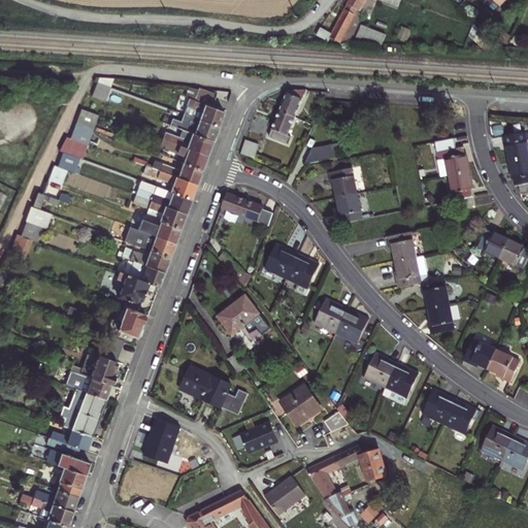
[(496,8),(501,2),(503,0),(486,0),(489,3),(490,5),(493,9),(496,8)]
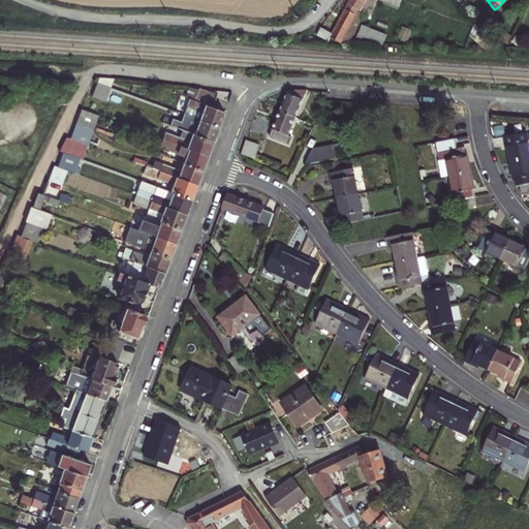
[(330,40),(332,36),(343,40),(344,39),(349,42),(355,32),(350,28),(359,14),(355,12),(359,6),(350,2),(334,32),(321,25),(317,33),(330,40)]
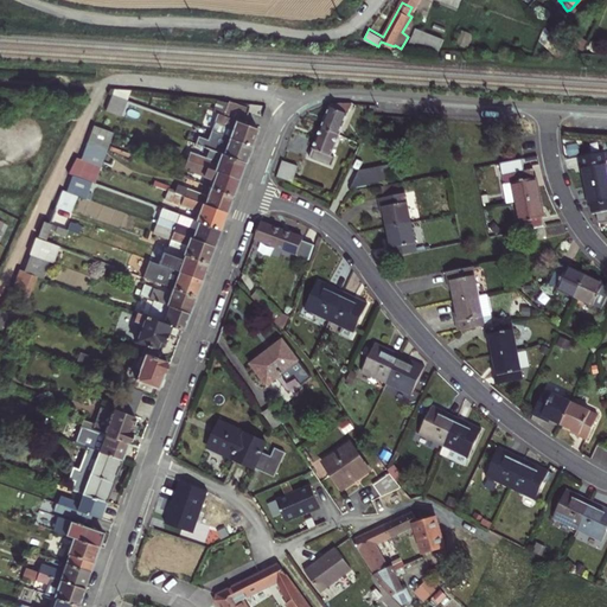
[(550,30),(542,21),(536,27),(544,36),(550,30)]
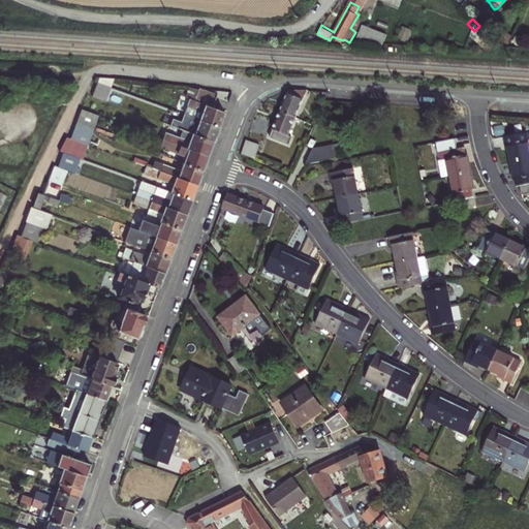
[(361,25),(359,32),(389,34),(390,27),(361,25)]
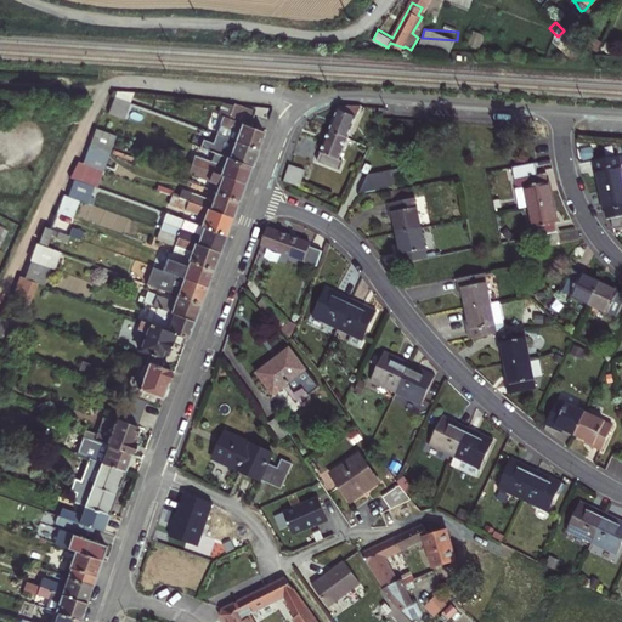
[(136,92),(118,90),(116,99),(131,103),(136,92)]
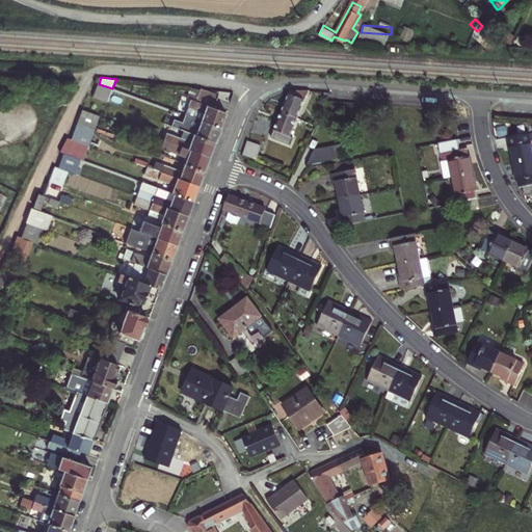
[(112,88),(99,84),(92,99),(107,104),(112,88)]
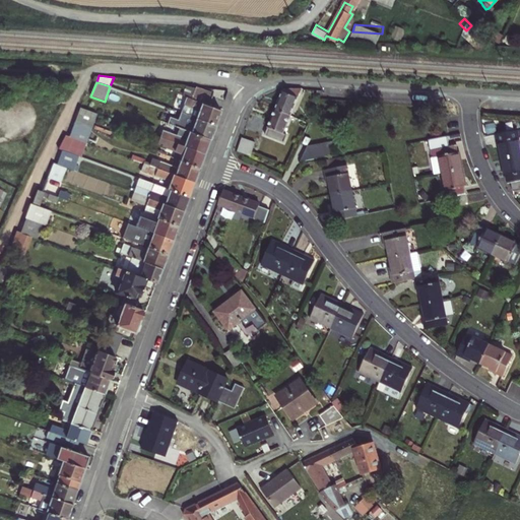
[(188,95),(193,98),(196,88),(191,86),(186,85),(183,94),(188,95)]
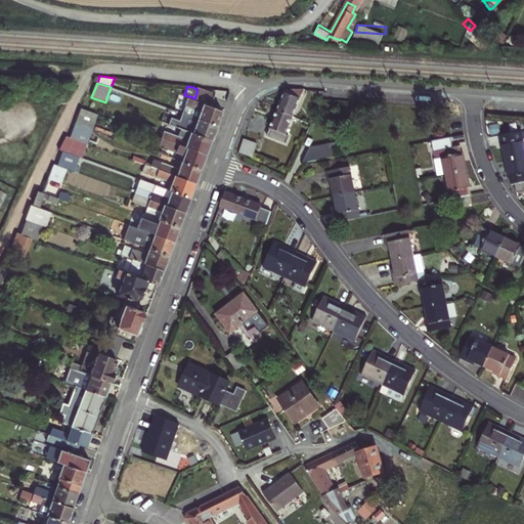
[(218,124),(223,108),(213,104),(216,95),(198,89),(194,98),(189,96),(184,113),(198,117),(218,124)]
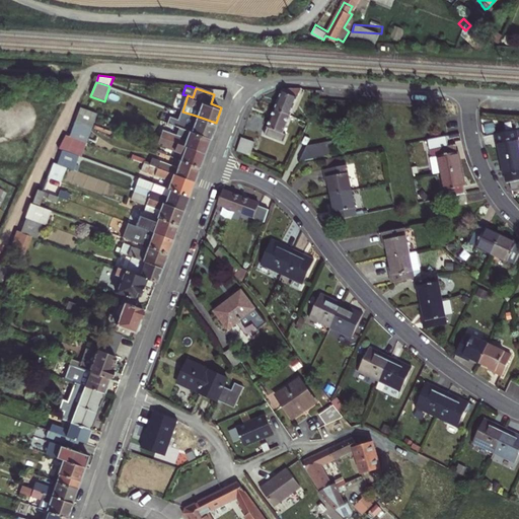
[(286,88),(277,108),(292,116),(303,89),(286,88)]
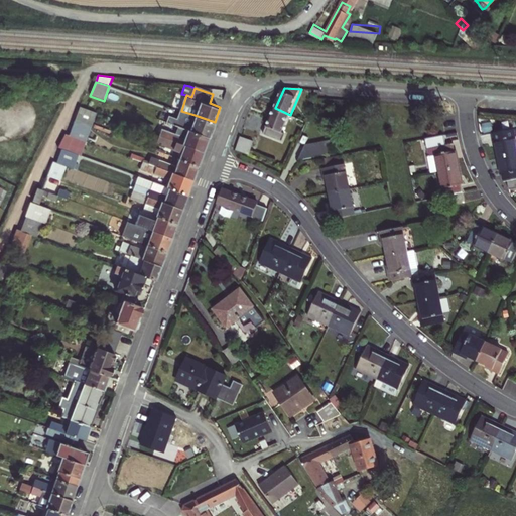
[(174,106),(180,108),(184,97),(178,94),(174,106)]
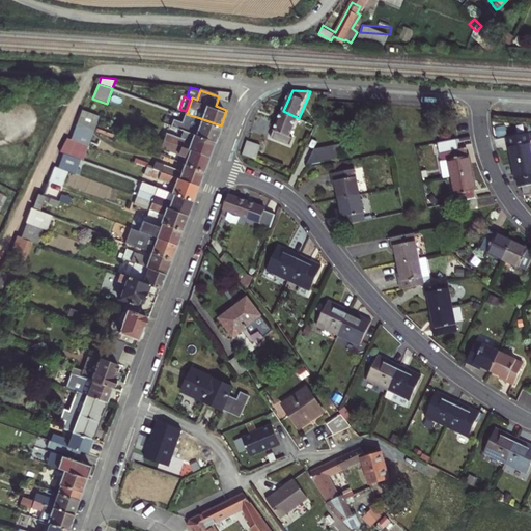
[(77,126),(93,132),(99,117),(81,111),(77,126)]
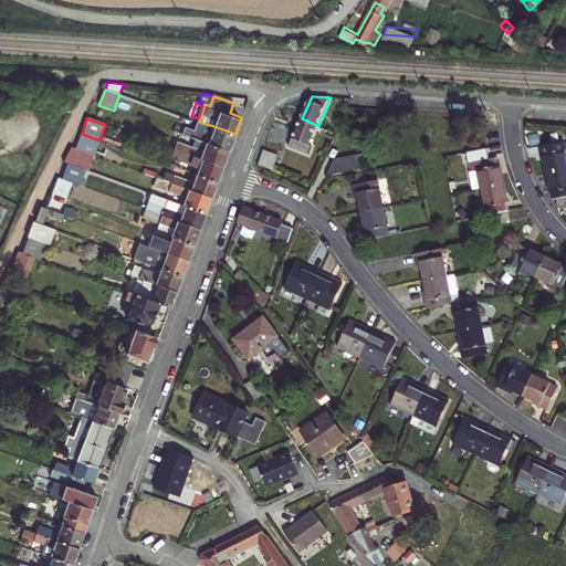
[(302,118),(291,147),(306,154),(318,126),(302,118)]
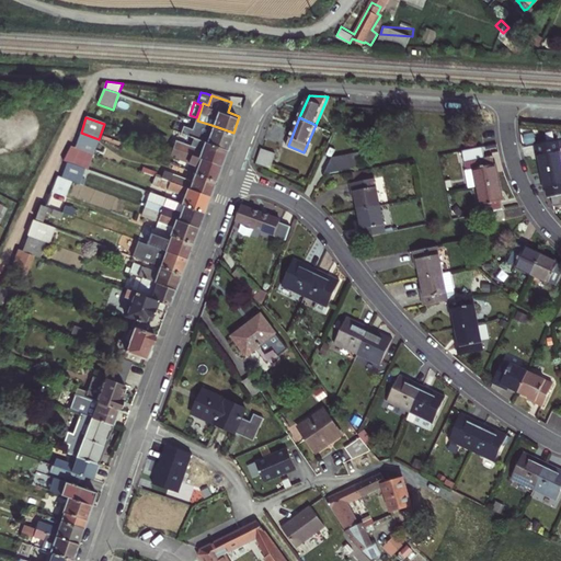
[(212,125),(197,121),(194,128),(209,134),(212,125)]
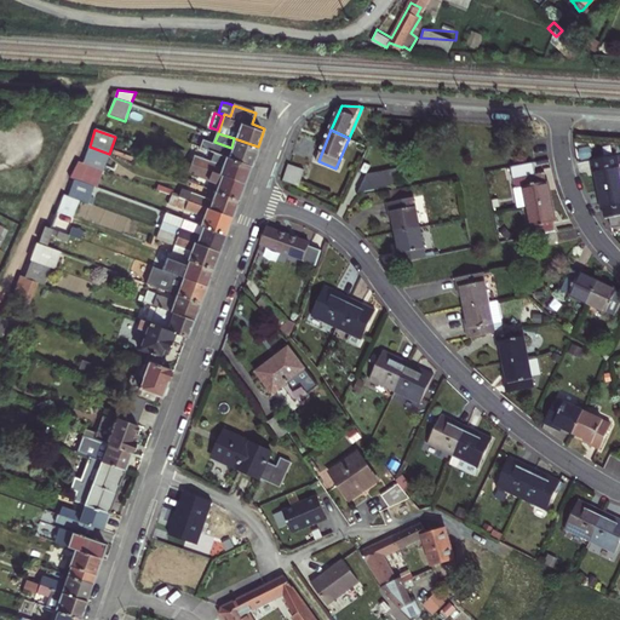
[(252,164),(258,147),(234,138),(231,148),(214,142),(212,150),(224,154),(252,164)]
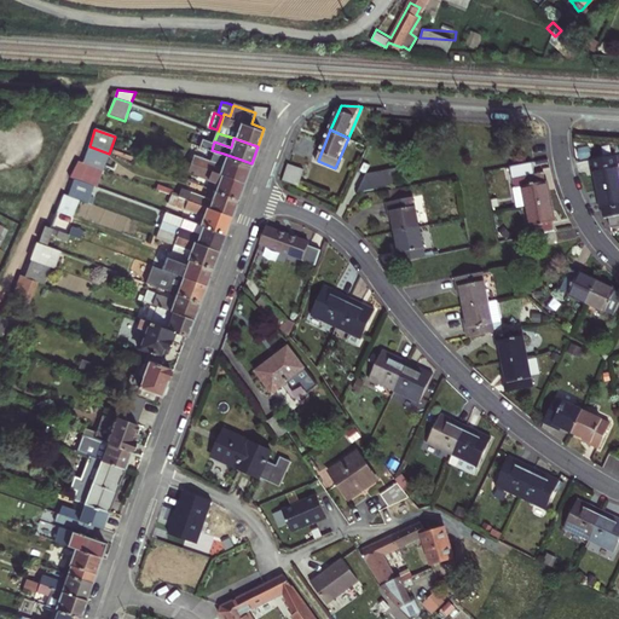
[(109,154),(90,146),(84,165),(88,166),(103,171),(109,154)]
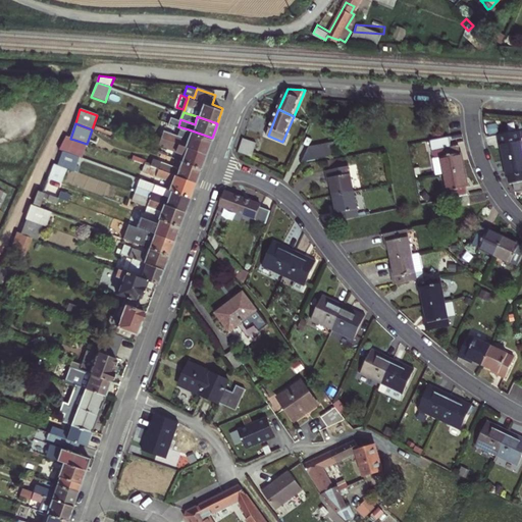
[(206,152),(212,138),(189,129),(187,137),(171,132),(168,140),(206,152)]
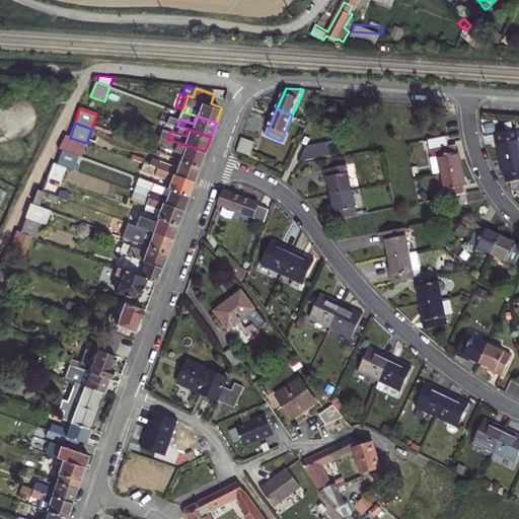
[(500,140),(503,157),(518,154),(518,129),(500,132),(502,139),(500,140)]
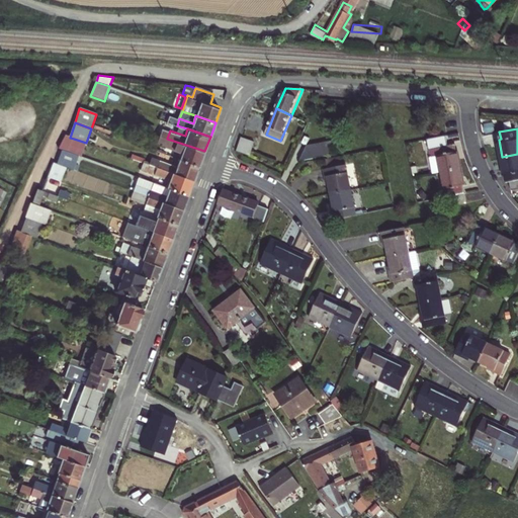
[(239,144),(237,151),(250,156),(255,141),(242,137),(239,144)]
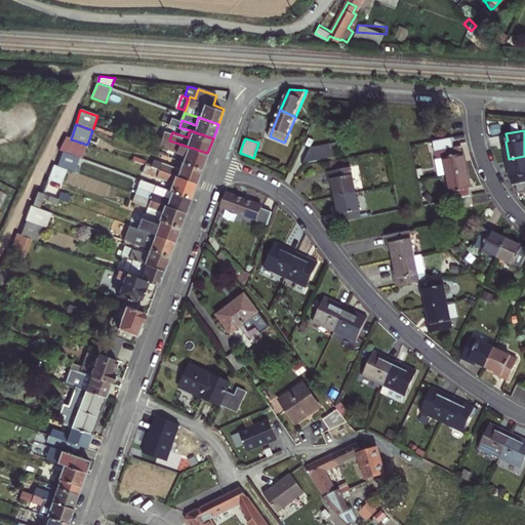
[(202,167),(207,153),(169,140),(166,139),(164,146),(170,148),(170,150),(188,156),(186,162),(202,167)]
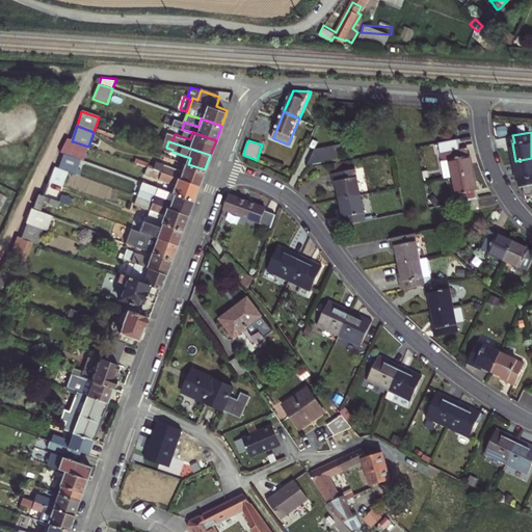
[(90,148),(88,147),(76,142),(74,150),(87,155),(90,148)]
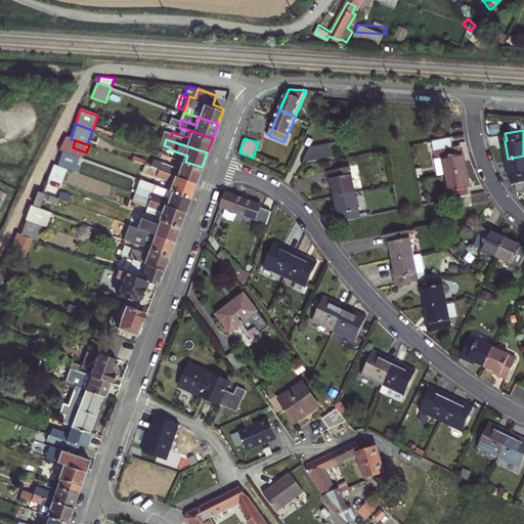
[(309,147),(302,162),(331,158),(337,143),(309,147)]
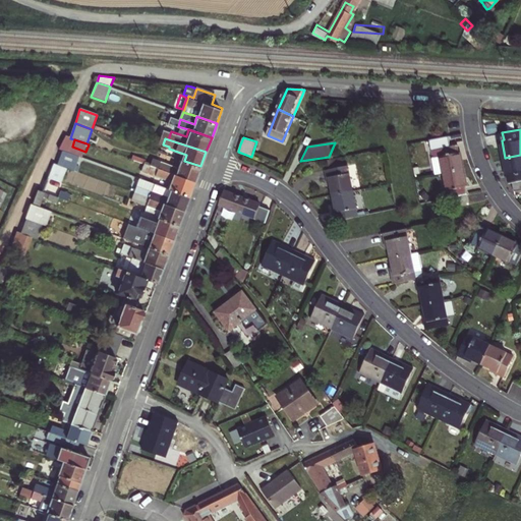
[(436,174),(444,172),(465,168),(462,151),(460,151),(458,143),(439,147),(441,155),(432,157),(436,174)]
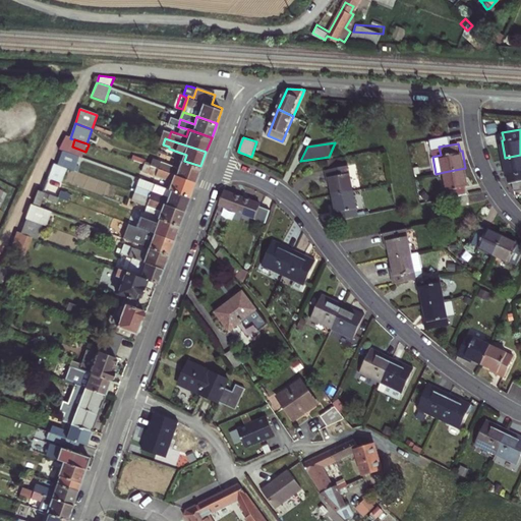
[(80,157),(63,152),(58,166),(69,170),(75,172),(80,157)]
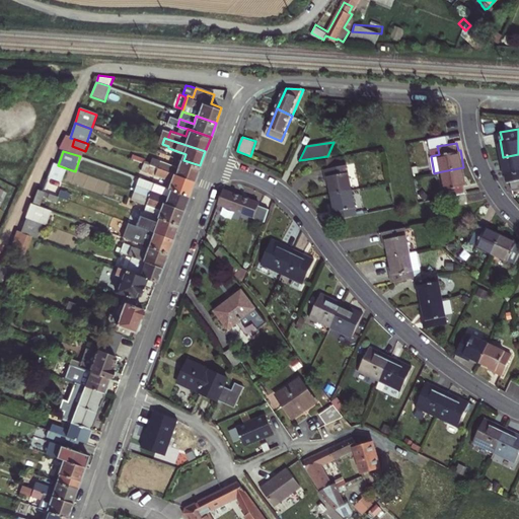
[(518,154),(503,157),(506,174),(508,173),(510,181),(513,181),(514,190),(518,188),(518,154)]
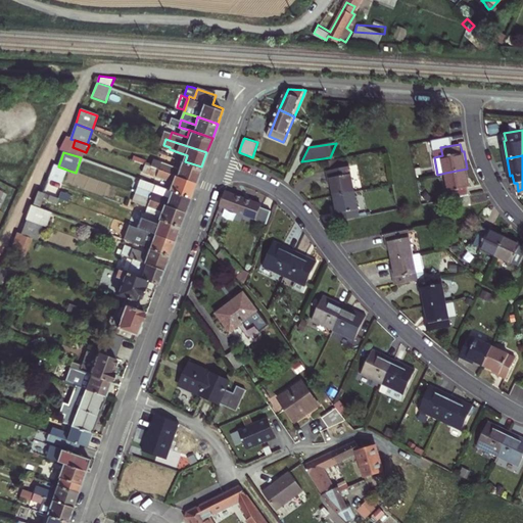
[(329,159),(330,170),(351,164),(350,156),(329,159)]
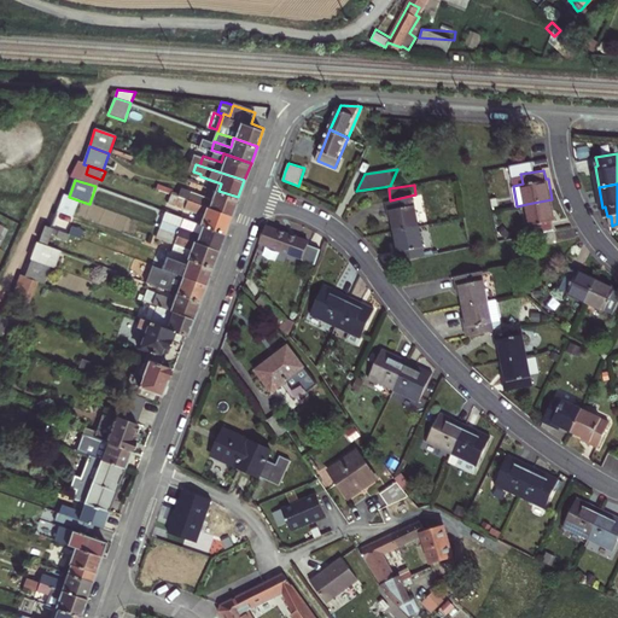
[(232,215),(238,197),(219,191),(216,200),(193,192),(194,190),(186,186),(182,198),(232,215)]
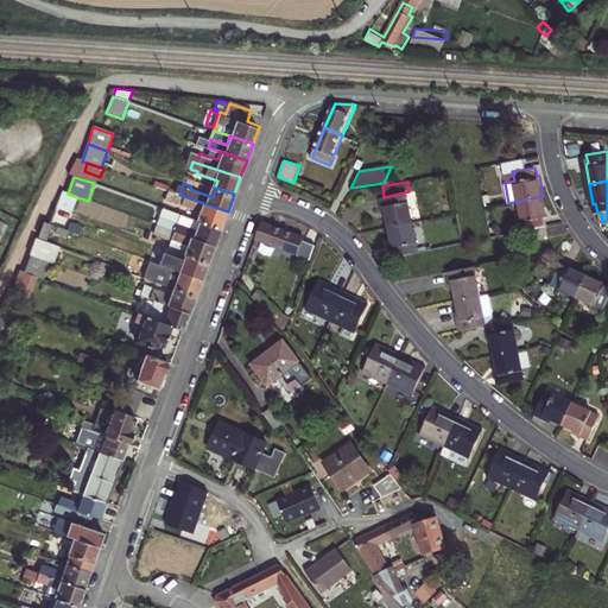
[(387,211),(390,226),(415,221),(409,191),(384,197),(380,197),(384,211),(387,211)]
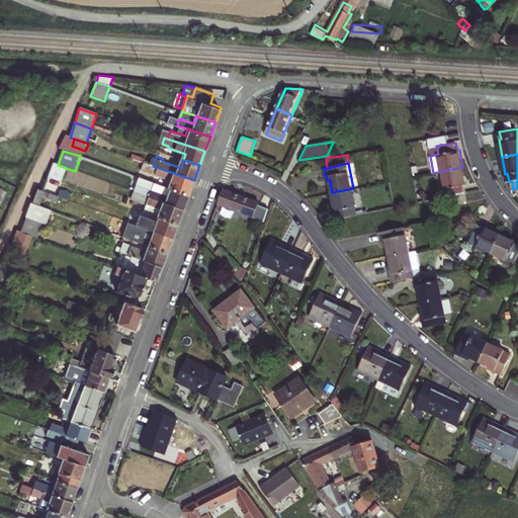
[(54,164),(50,178),(64,182),(69,169),(58,165),(54,164)]
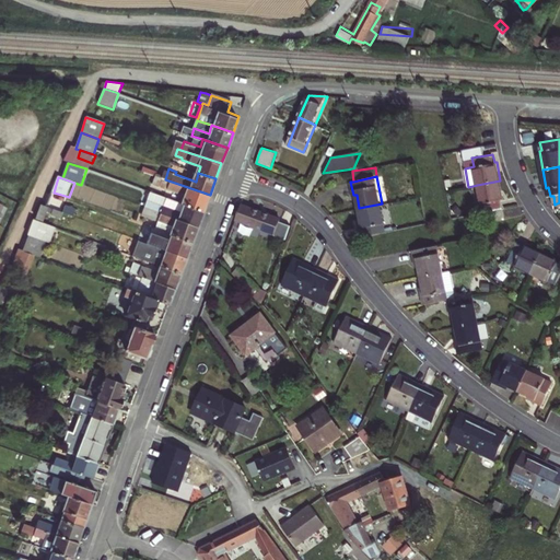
[(205,210),(210,195),(165,179),(163,187),(186,195),(183,202),(185,203),(205,210)]
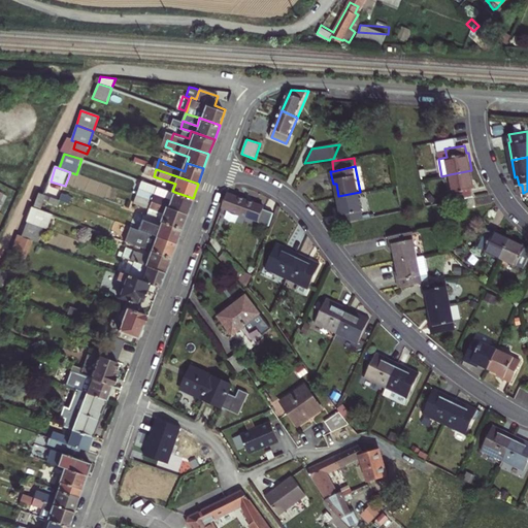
[(450,174),(455,199),(464,197),(474,196),(472,188),(474,188),(471,170),(450,174)]
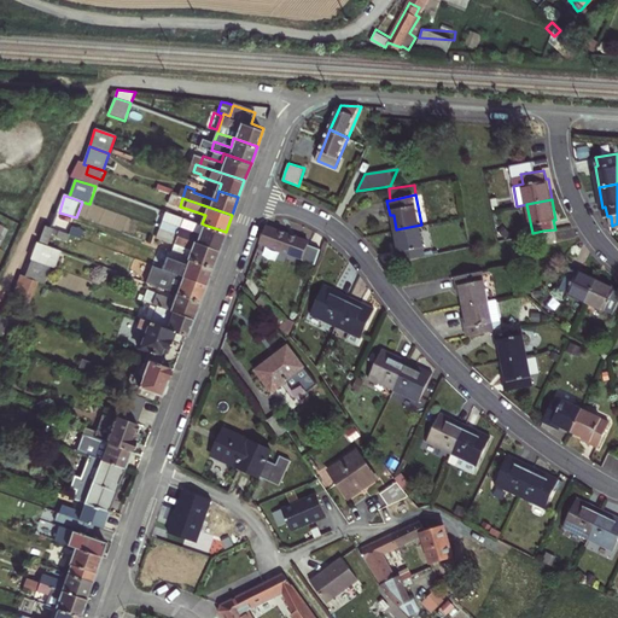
[(59,213),(53,228),(70,234),(76,217),(59,213)]
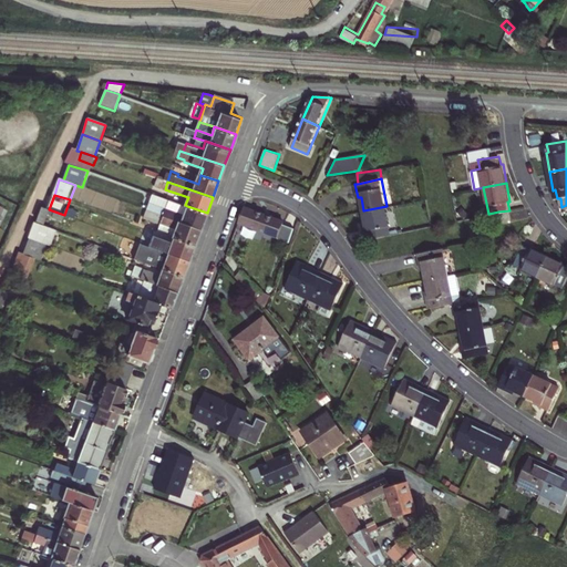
[(154,204),(151,212),(200,228),(207,213),(187,206),(185,205),(172,200),(168,208),(154,204)]
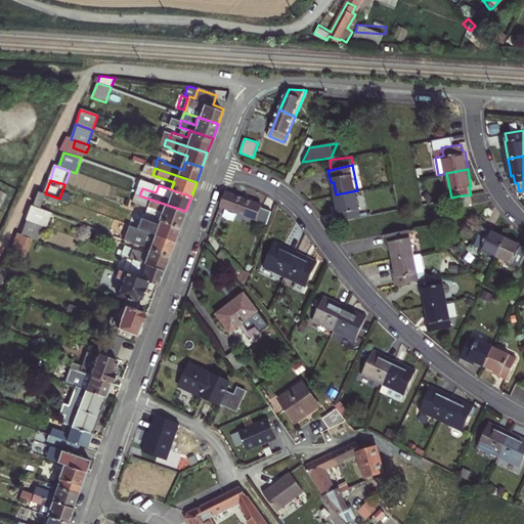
[(362,216),(357,190),(336,194),(338,208),(336,208),(338,220),(362,216)]
